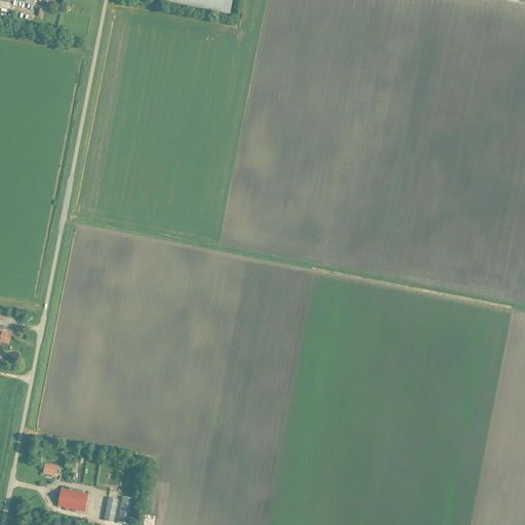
[(164,0),(230,12),(232,0),(164,0)]
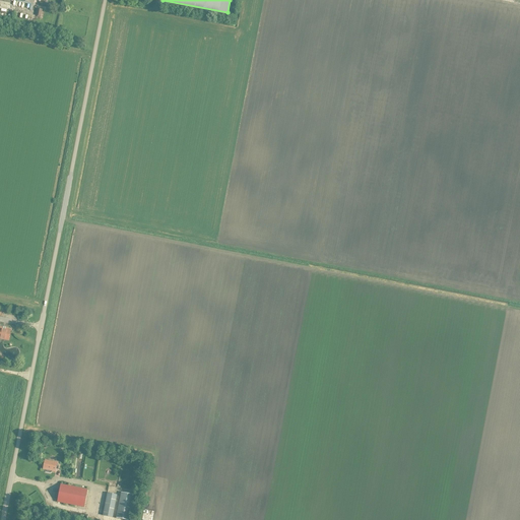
[(0,338),(8,340),(10,331),(0,328),(0,338)]
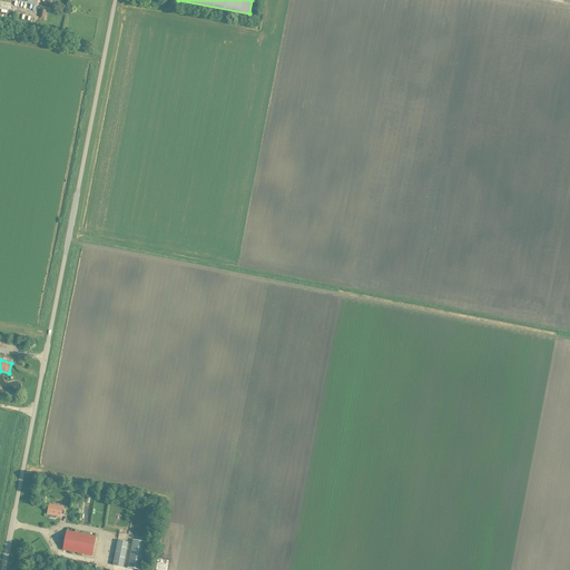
[(64,514),(64,510),(61,510),(62,507),(49,504),(47,514),(60,517),(61,514),(64,514)]
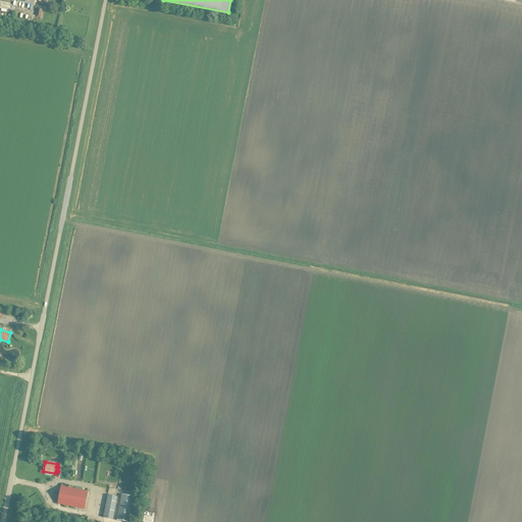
[(84,509),(88,491),(61,486),(57,504),(84,509)]
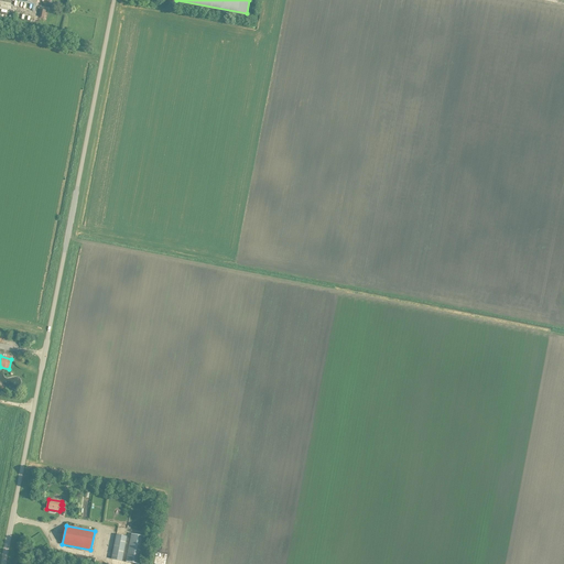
[(138,563),(139,563),(144,537),(131,534),(126,562),(138,563)]
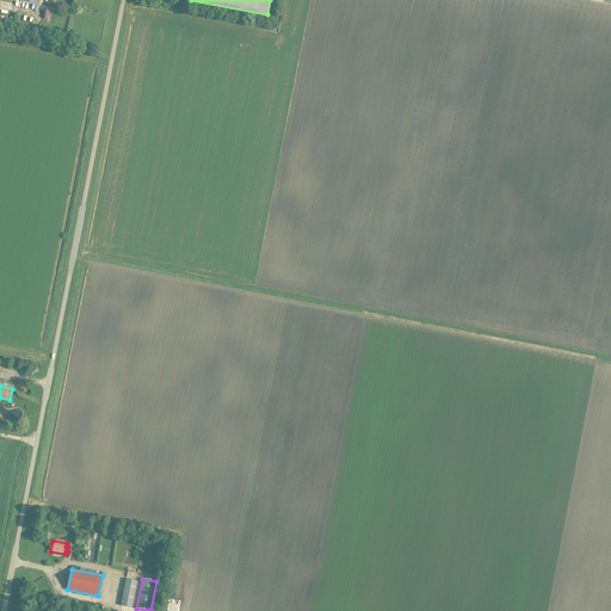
[(131,608),(137,582),(125,580),(121,605),(131,608)]
